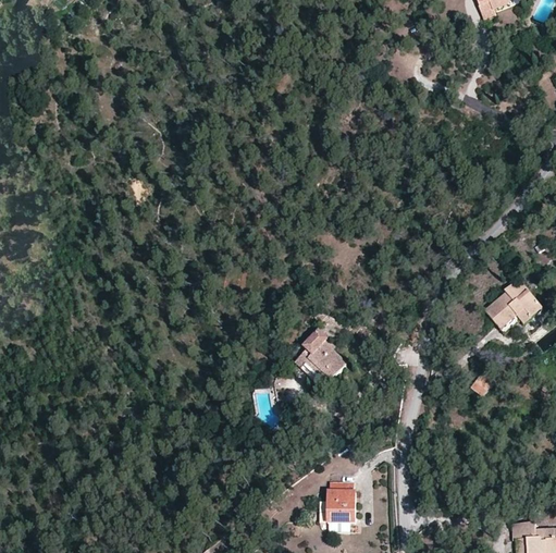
[(492,8),(491,8),(487,1),(478,4),(477,5),(482,19),(494,13),(492,8)]
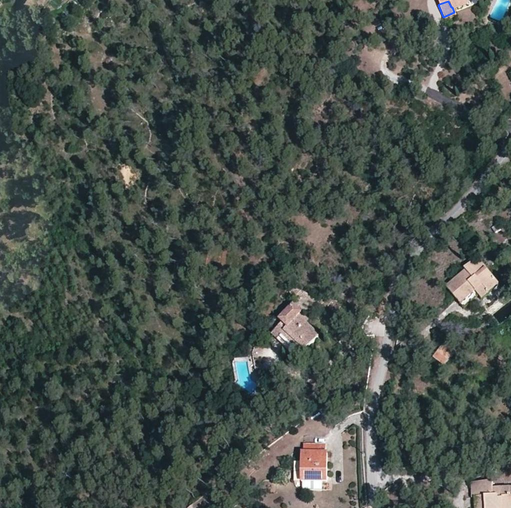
[(481,284),(487,292),(498,283),(477,256),(465,265),(466,267),(445,283),(459,301),(481,284)]
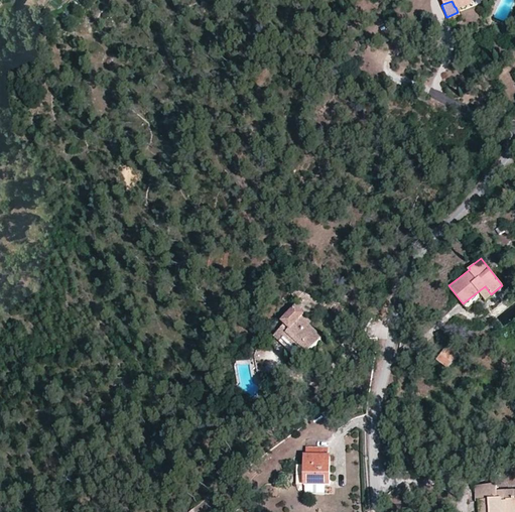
[(485,299),(491,294),(485,286),(463,303),(467,307),(482,295),(485,299)]
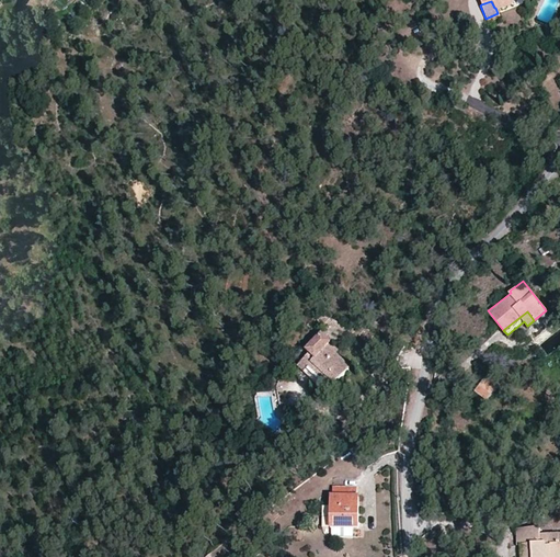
[(320,313),(317,317),(321,322),(324,320),(327,315),(320,313)]
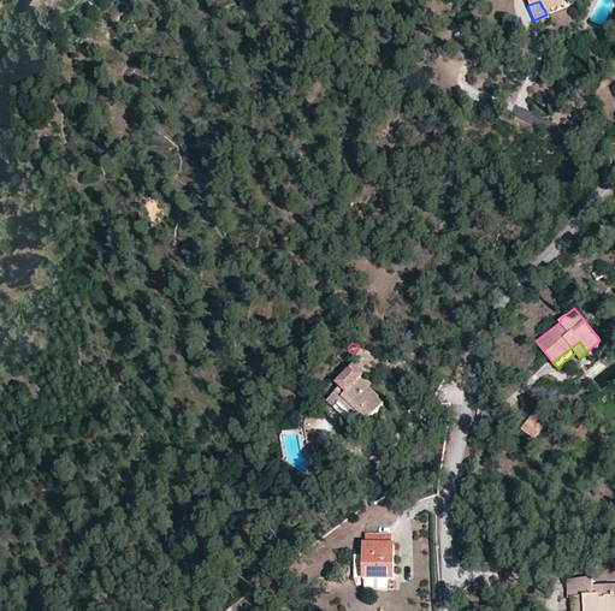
[(383,399),(366,383),(358,374),(360,371),(350,362),(335,380),(338,383),(325,397),(331,403),(337,397),(349,408),(362,421),(383,399)]
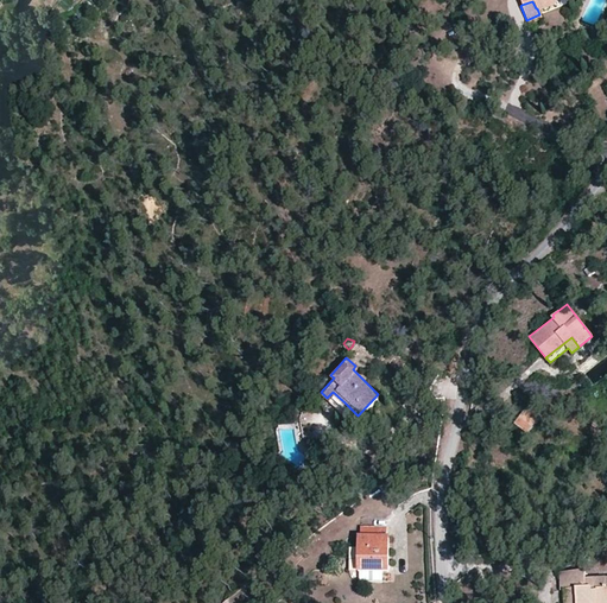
[(355,366),(353,369),(361,378),(365,374),(355,366)]
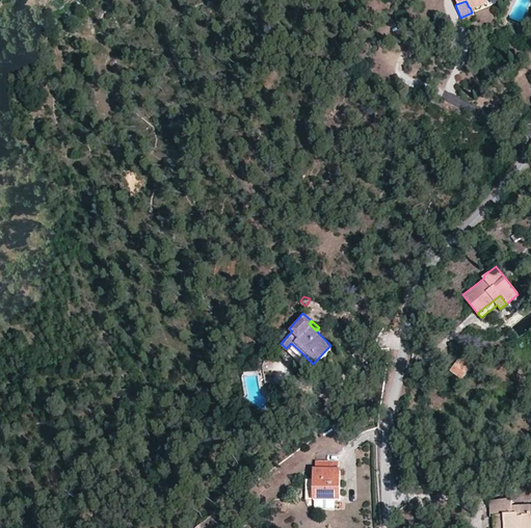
[(301,352),(291,343),(286,348),(296,358),(301,352)]
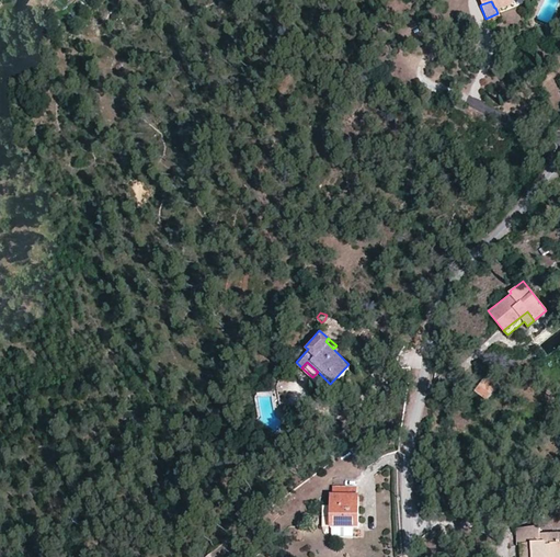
[(486,375),(473,390),(486,400),(498,385),(486,375)]
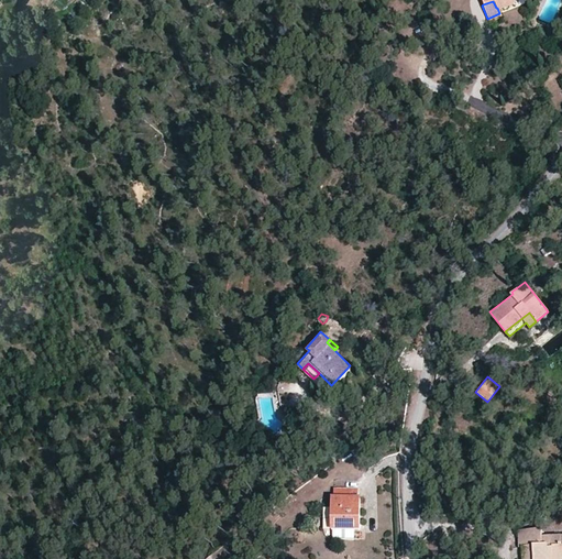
[(332,494),(331,494),(330,528),(332,528),(348,528),(359,528),(359,494),(356,494),(356,486),(333,485),(332,494)]
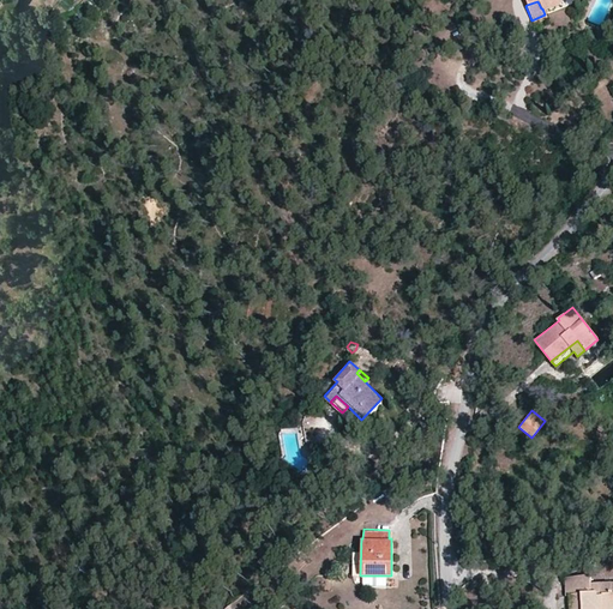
[(577,601),(572,602),(571,608),(601,608),(612,608),(612,582),(592,583),(592,576),(566,577),(566,594),(571,594),(577,594),(577,601)]
